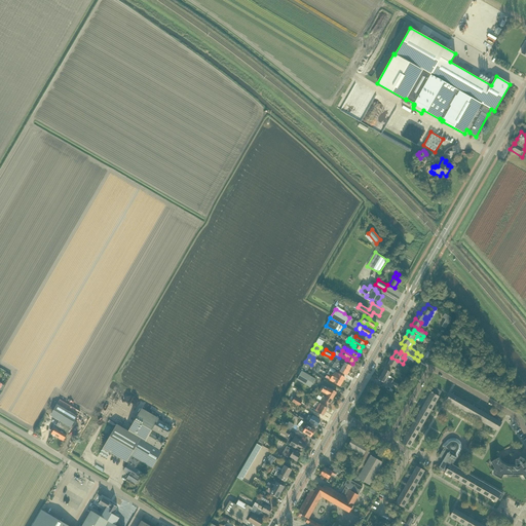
[(398,361),(391,358),(387,364),(395,367),(398,361)]
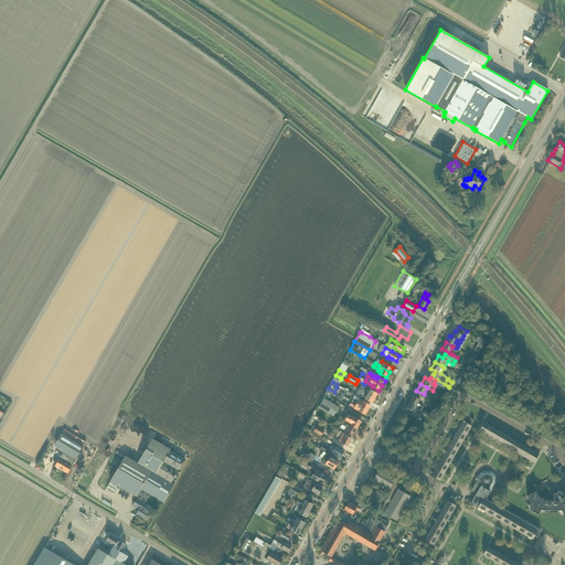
[(377,394),(370,390),(369,390),(362,385),(360,390),(361,391),(374,398),(377,394)]
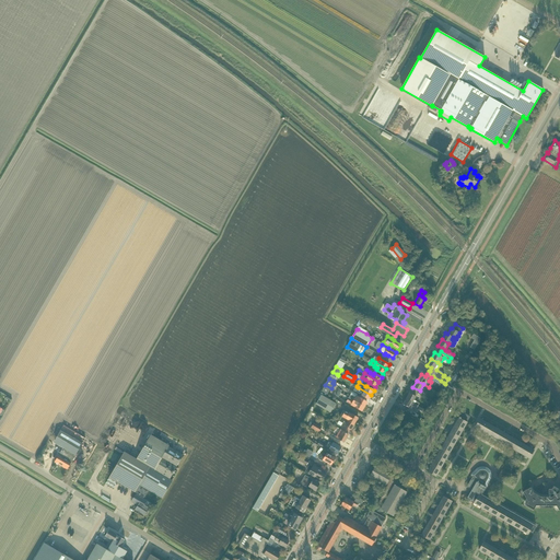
[(327,394),(331,388),(325,385),(322,391),(327,394)]
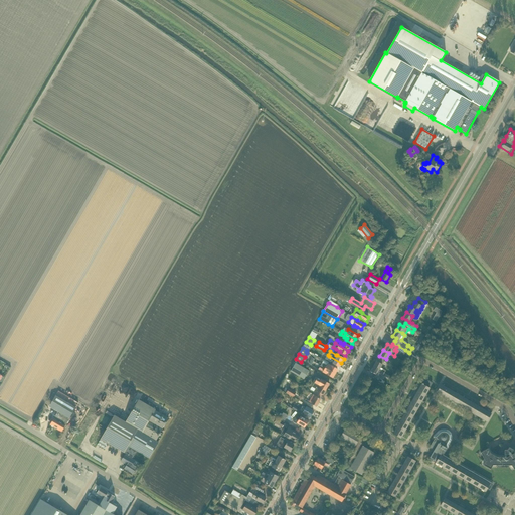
[(326,357),(330,359),(329,361),(339,367),(341,363),(329,356),(328,355),(327,354),(326,357)]
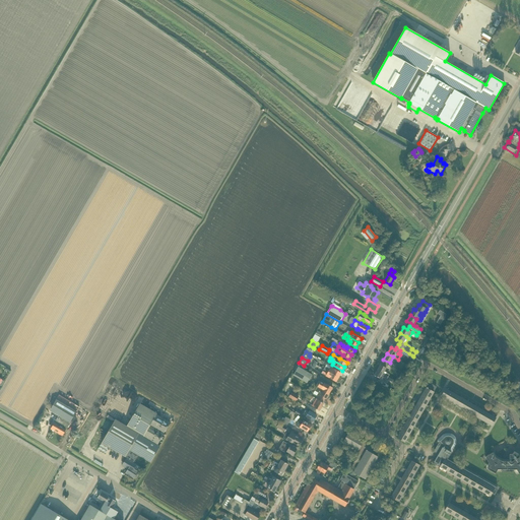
[(390,375),(384,371),(386,368),(381,365),(377,370),(389,377),(390,375)]
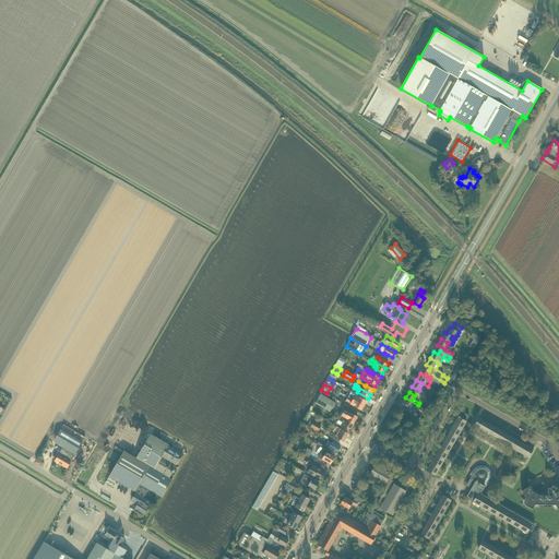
[(323,407),(330,412),(335,402),(321,394),(316,403),(323,407)]
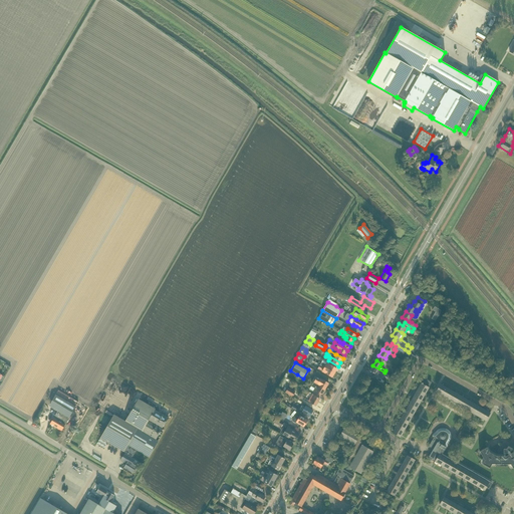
[(334,373),(337,368),(330,365),(330,364),(327,362),(326,364),(322,362),(320,365),(334,373)]
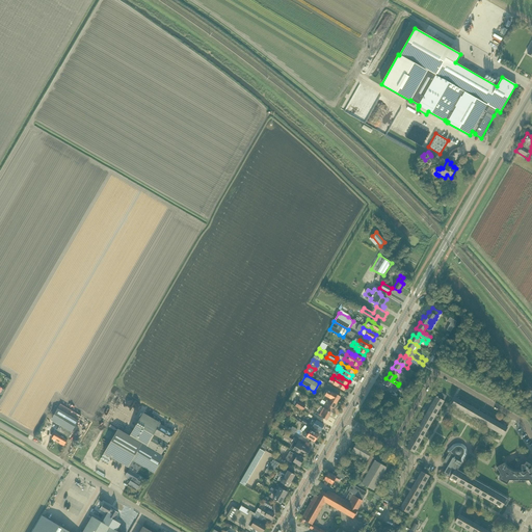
[(344,391),(346,387),(331,378),(329,381),(334,384),(344,391)]
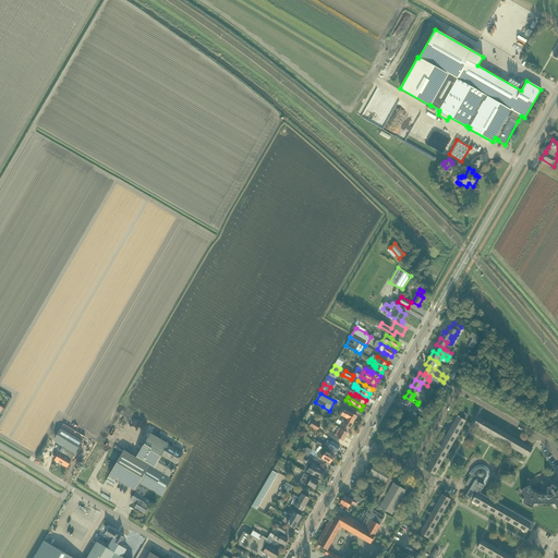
[(417,404),(404,397),(401,402),(411,408),(413,404),(415,407),(417,404)]
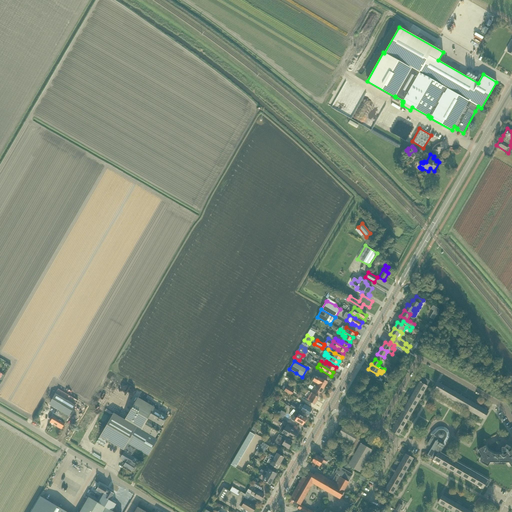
[(311,380),(313,381),(324,387),(327,382),(322,378),(322,379),(319,377),(319,378),(314,375),(311,380)]
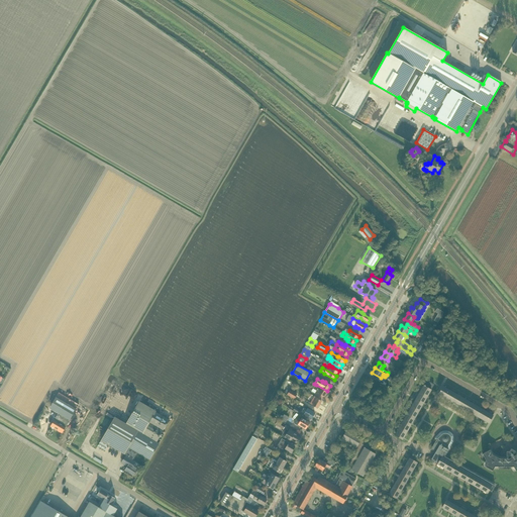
[(423,386),(431,390),(434,385),(426,380),(423,386)]
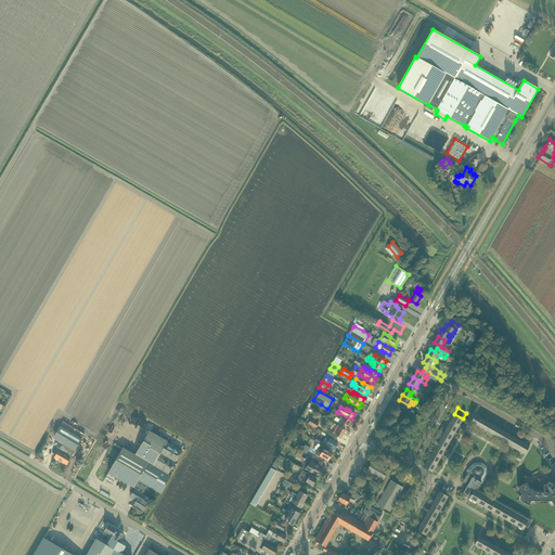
[(348,426),(351,420),(339,413),(336,417),(339,420),(341,417),(344,418),(341,422),(348,426)]
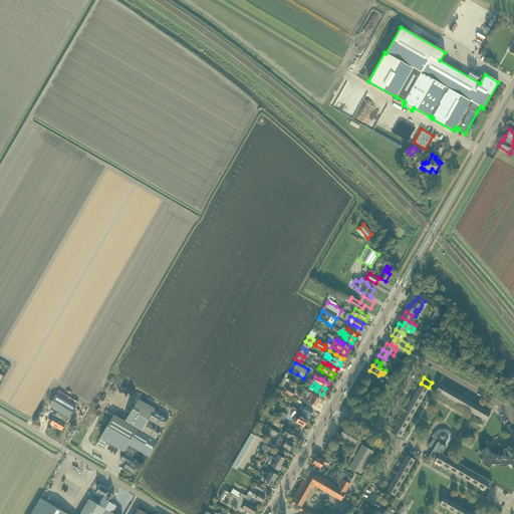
[(295,393),(289,389),(288,388),(285,393),(293,397),(295,393)]
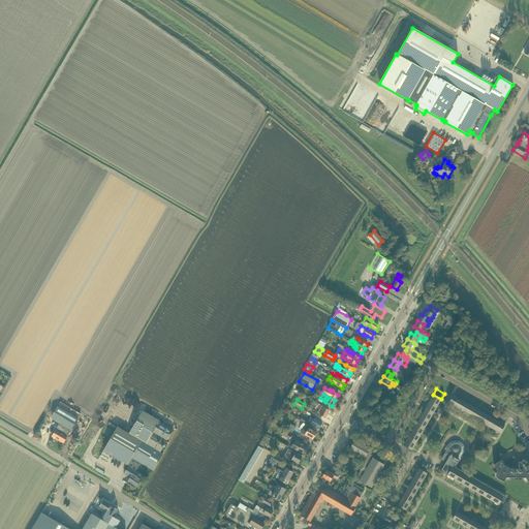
[(323,407),(324,407),(321,405),(317,413),(319,414),(324,417),(329,410),(323,407)]
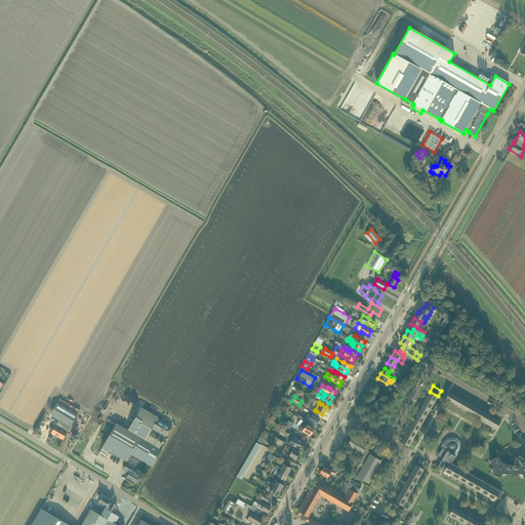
[(63,440),(78,415),(57,403),(50,414),(59,420),(51,433),(59,438),(63,440)]
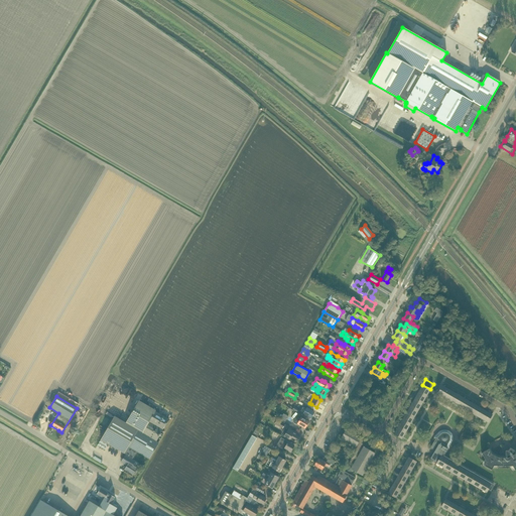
[(160,432),(168,418),(138,401),(126,422),(115,416),(101,439),(133,459),(135,455),(137,452),(142,454),(149,458),(158,441),(159,442),(163,434),(160,432)]
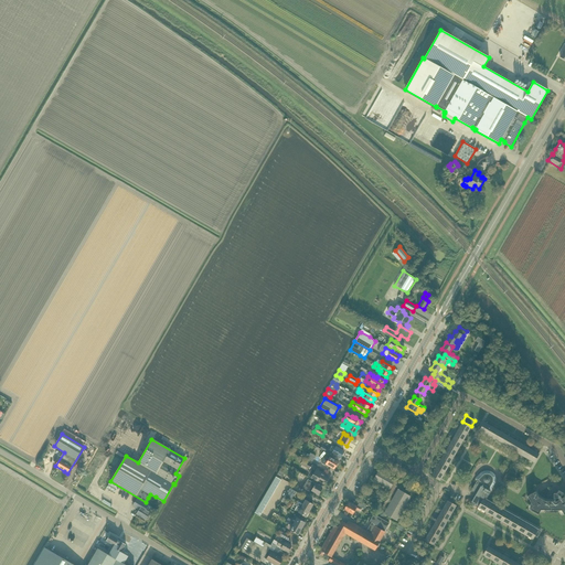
[(344,451),(336,446),(334,447),(332,446),(330,450),(332,451),(332,452),(340,458),(344,451)]
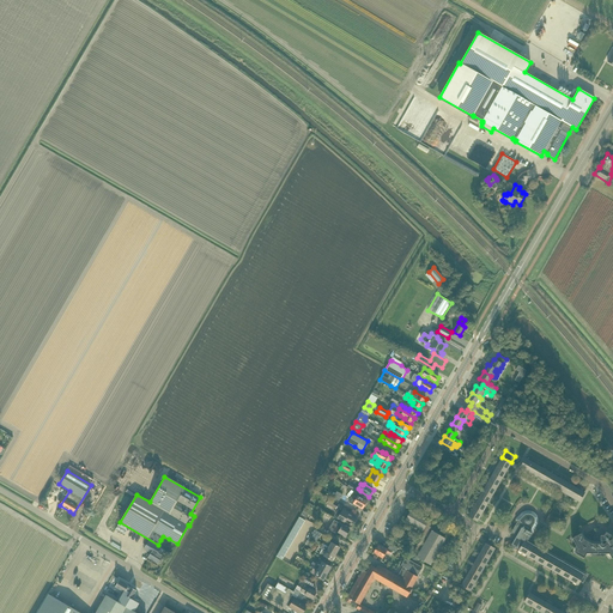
[(351,498),(349,502),(353,504),(354,503),(363,508),(366,502),(357,496),(353,495),(351,498)]
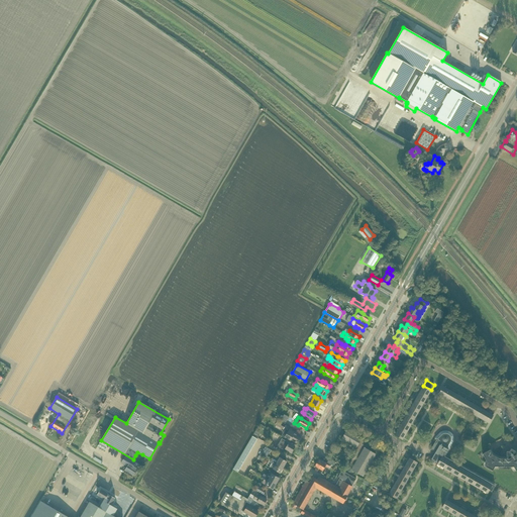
[(94,429),(96,423),(89,420),(86,426),(94,429)]
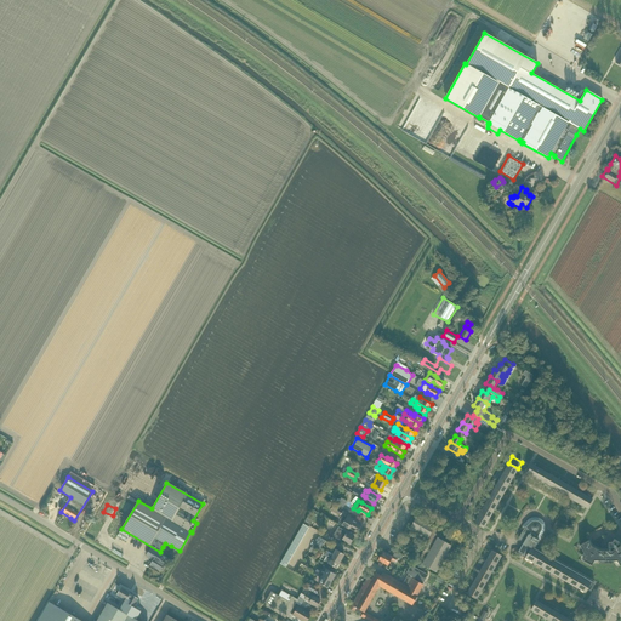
[(334,505),(330,510),(340,516),(343,511),(334,505)]
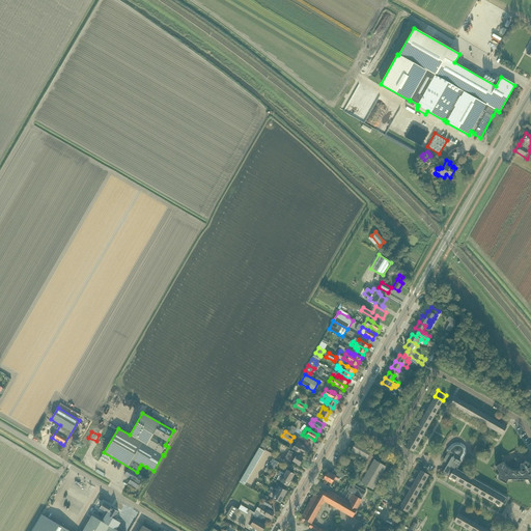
[(416,448),(418,444),(410,440),(408,443),(416,448)]
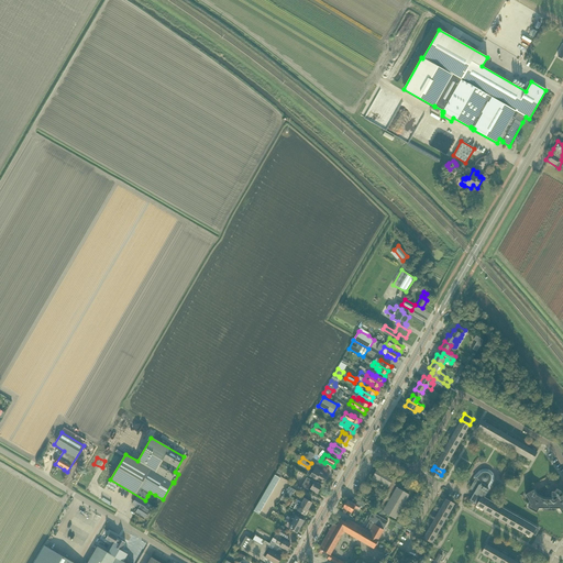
[(322,472),(317,468),(315,467),(310,475),(317,479),(317,478),(323,483),(328,476),(322,473),(322,472)]
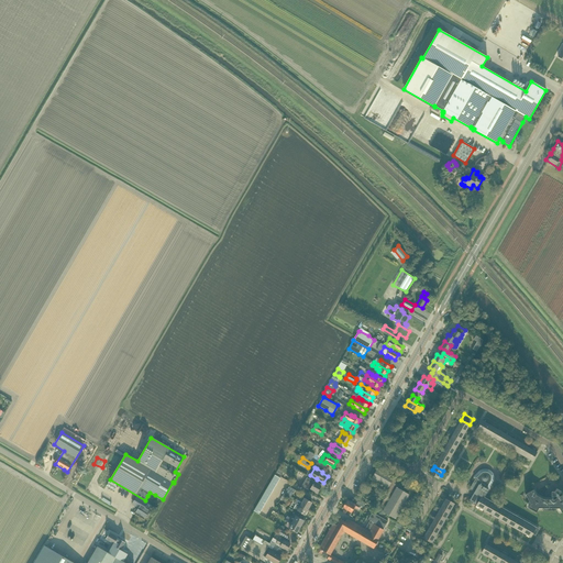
[(408,500),(416,489),(394,476),(378,467),(371,479),(389,490),(379,508),(384,510),(383,511),(395,518),(406,499),(408,500)]
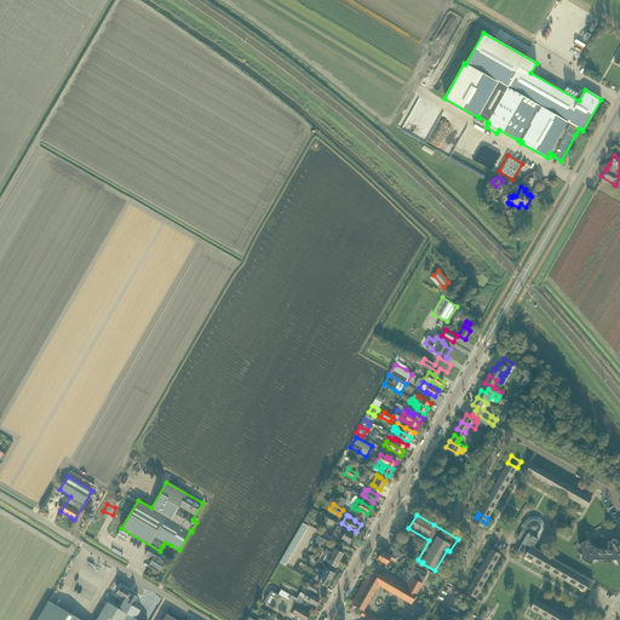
[(530,546),(533,547),(543,532),(544,530),(544,529),(544,528),(544,527),(544,526),(544,523),(544,522),(543,521),(541,521),(541,520),(540,518),(539,517),(538,517),(537,517),(535,516),(534,516),(533,516),(532,517),(530,517),(529,518),(528,518),(527,520),(524,522),(522,524),(522,526),(522,527),(523,528),(518,537),(517,537),(517,538),(517,539),(518,539),(518,540),(520,540),(522,541),(520,547),(517,551),(524,556),(530,546)]
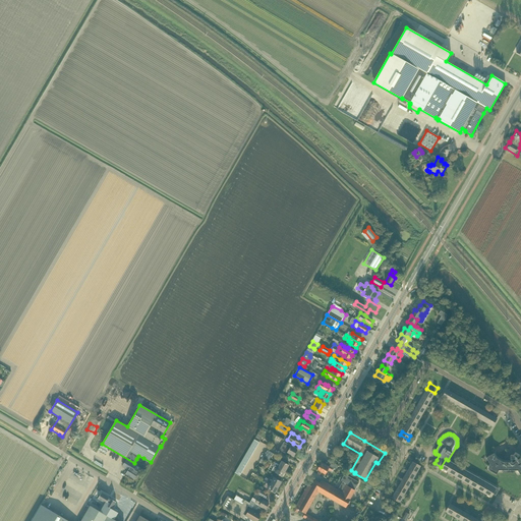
[(406,443),(408,440),(400,435),(398,439),(406,443)]
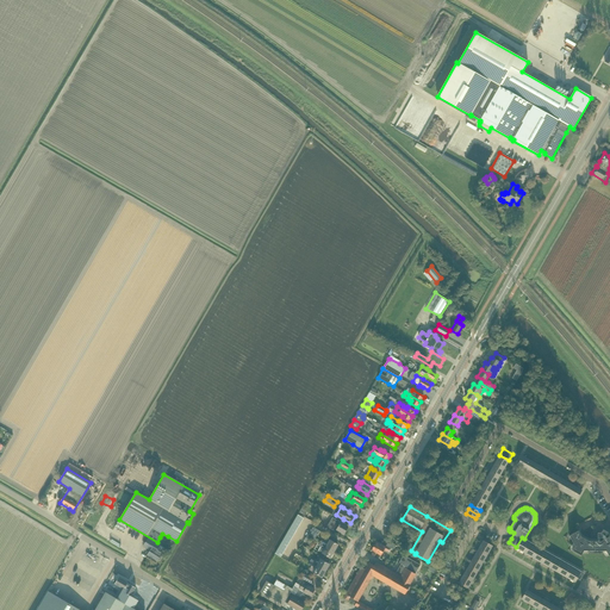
[(343,534),(344,534),(348,527),(343,524),(343,523),(341,522),(332,518),(328,527),(338,533),(338,531),(343,534)]
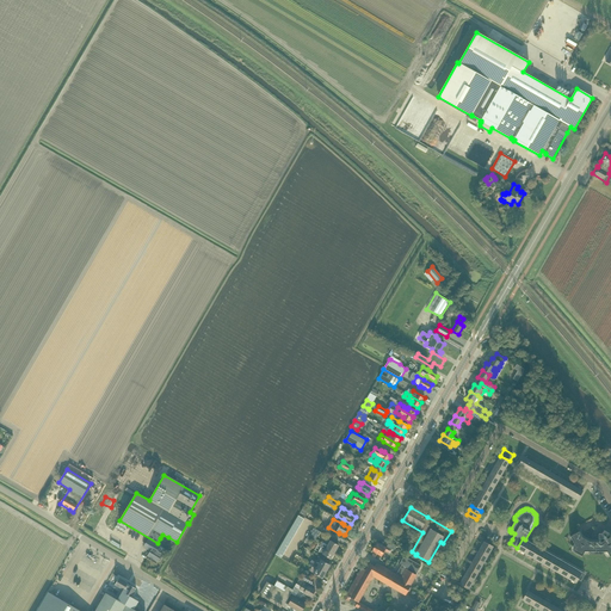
[(605,528),(603,531),(602,532),(602,534),(598,534),(598,537),(603,537),(604,541),(602,542),(590,542),(581,537),(579,531),(571,536),(575,547),(573,551),(581,556),(585,551),(606,551),(609,556),(610,555),(610,531),(605,529),(605,528)]
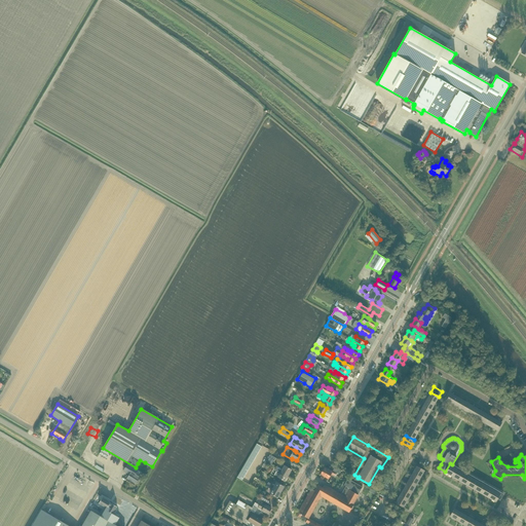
[(127,463),(124,470),(130,473),(127,479),(136,483),(137,482),(138,483),(139,483),(140,481),(140,480),(139,479),(140,477),(142,473),(138,471),(138,470),(135,467),(127,463)]
